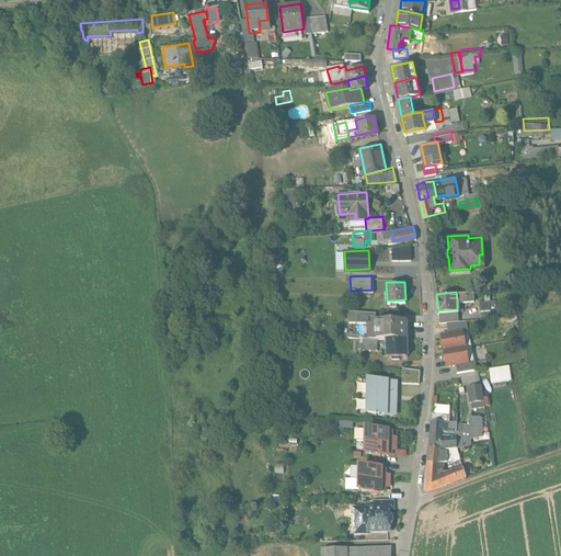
[(494,297),(479,298),(480,307),(489,306),(489,303),(494,302),(494,297)]
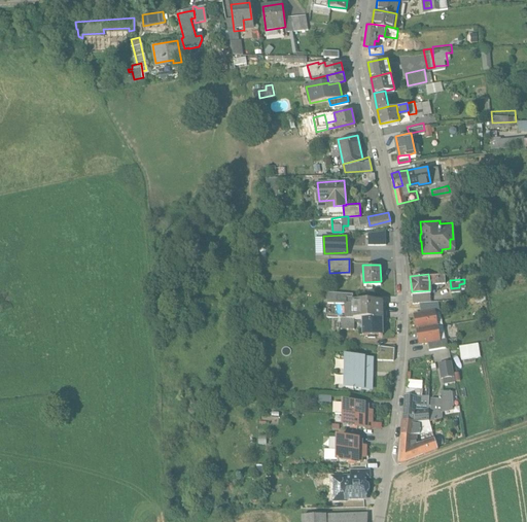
[(349,291),(328,291),(328,302),(352,302),(353,298),(350,298),(349,291)]
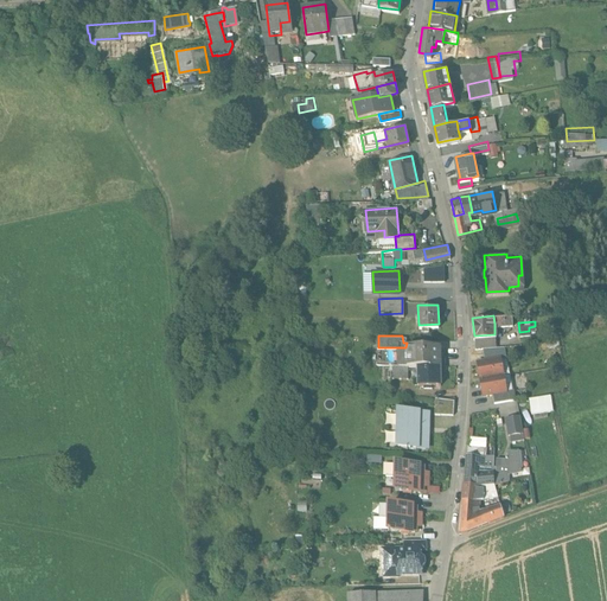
[(440,343),(407,343),(406,347),(407,364),(417,363),(440,363),(440,343)]
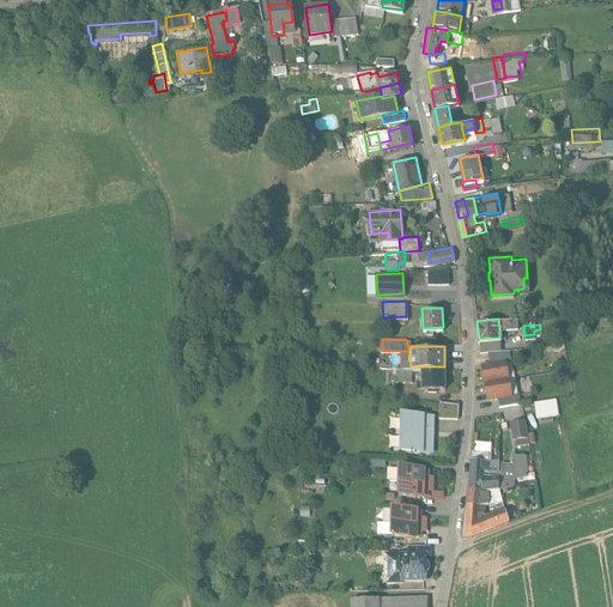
[(505,358),(486,360),(483,364),(486,378),(508,375),(505,358)]
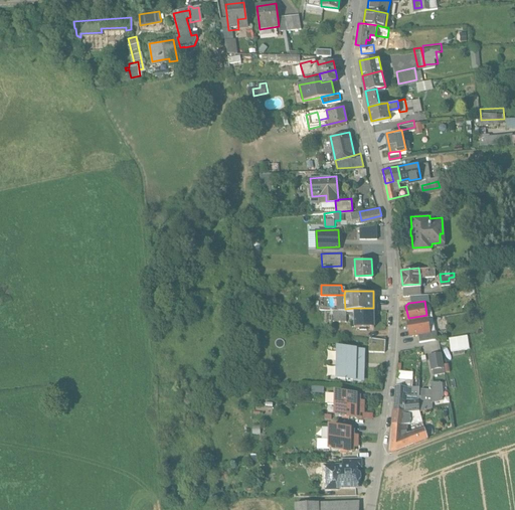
[(373,308),(354,308),(354,324),(373,323),(373,308)]
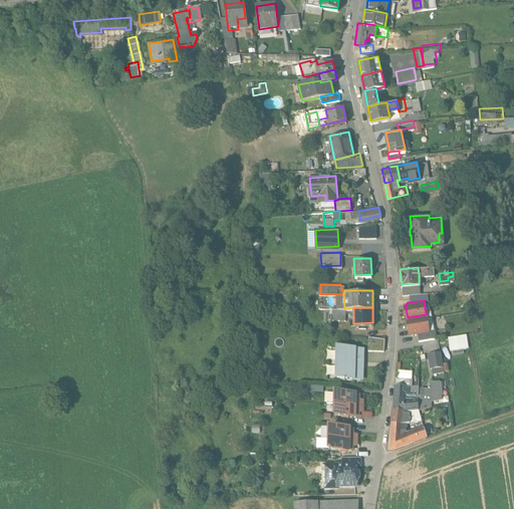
[(344,308),(332,308),(332,318),(345,318),(345,308),(344,308)]
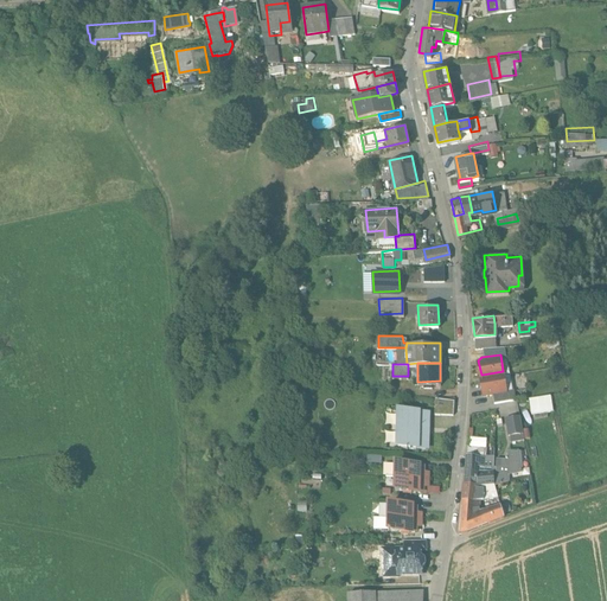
[(503,371),(481,375),(483,387),(487,391),(492,390),(506,388),(503,371)]
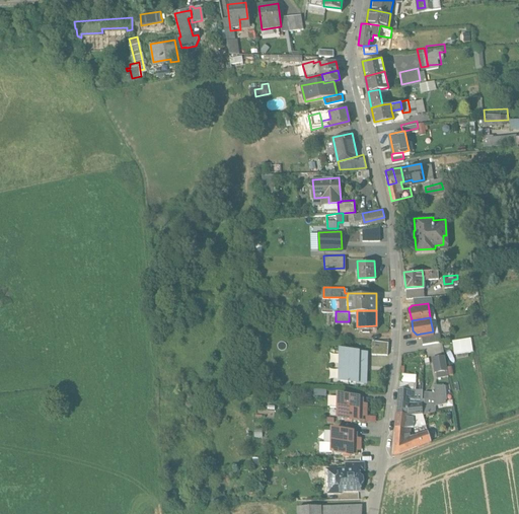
[(433,332),(421,334),(422,342),(440,339),(439,331),(433,332)]
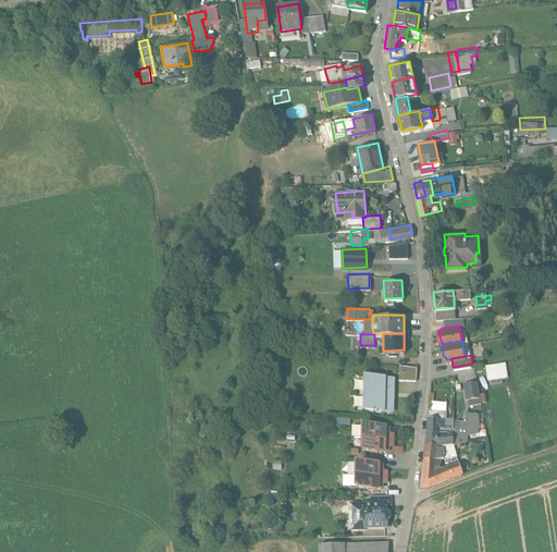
[(487,359),(490,376),(511,373),(509,357),(487,359)]
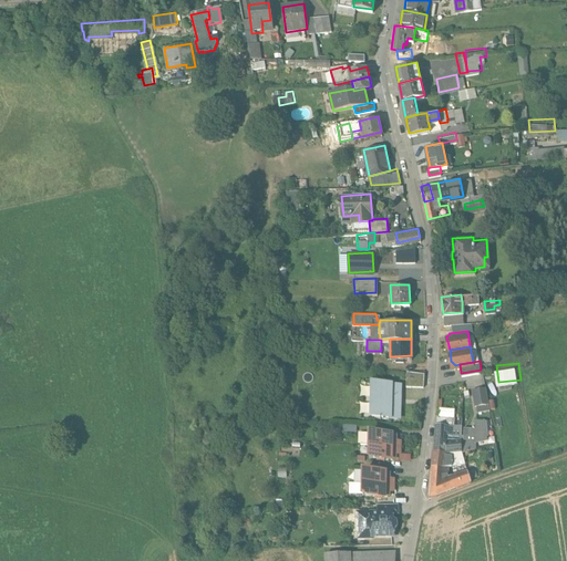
[(424,371),(406,367),(405,383),(423,383),(424,371)]
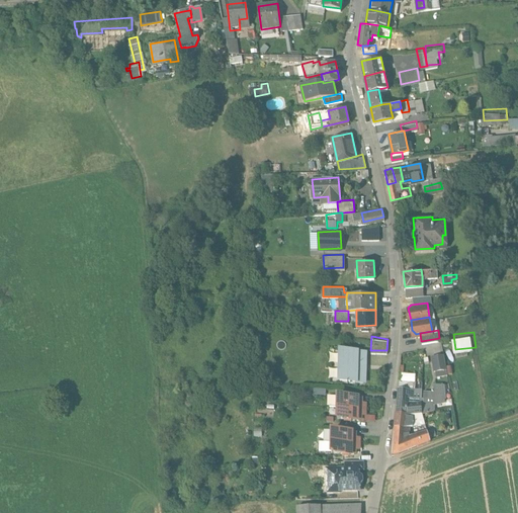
[(364,348),(340,347),(339,378),(364,379),(364,348)]
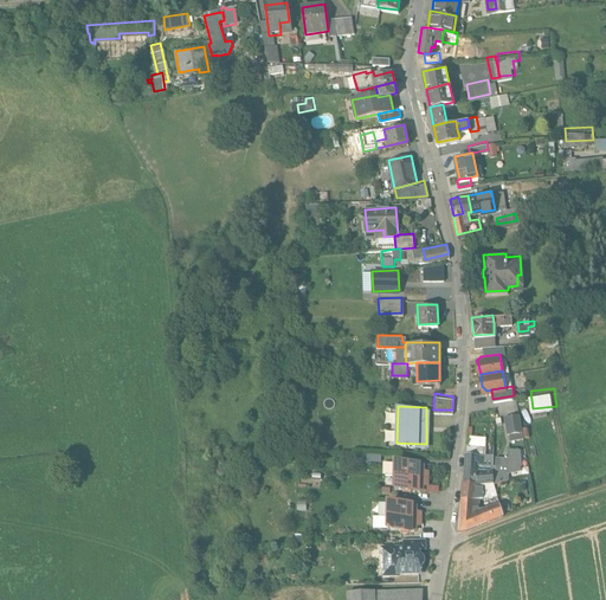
[(519,411),(504,413),(508,431),(522,428),(519,411)]
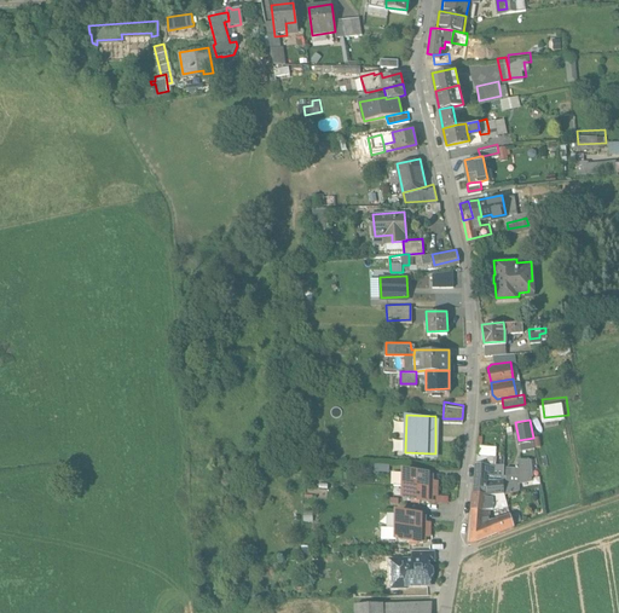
[(487,462),(475,461),(475,470),(487,472),(487,462)]
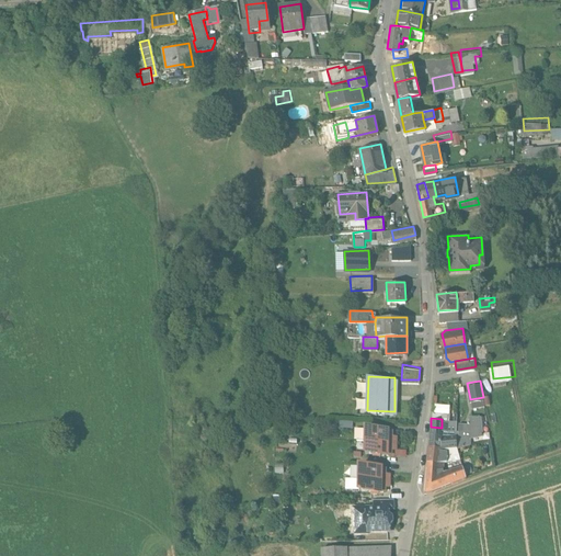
[(380,426),(374,426),(374,428),(366,427),(366,439),(396,440),(396,433),(390,433),(390,428),(380,428),(380,426)]
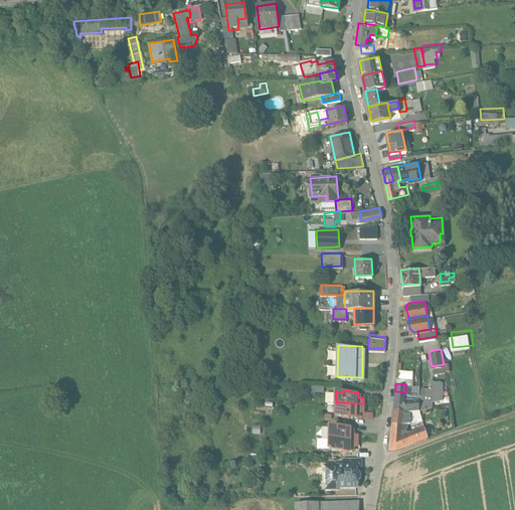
[(404,395),(395,395),(394,407),(402,408),(402,407),(403,407),(404,395)]
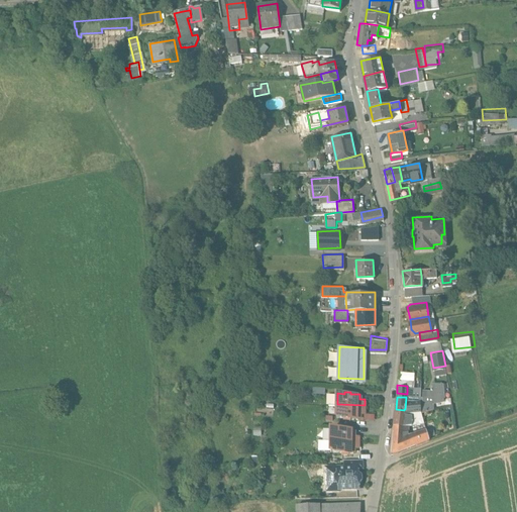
[(409,397),(406,397),(405,409),(410,409),(421,409),(420,400),(417,400),(409,401),(409,397)]
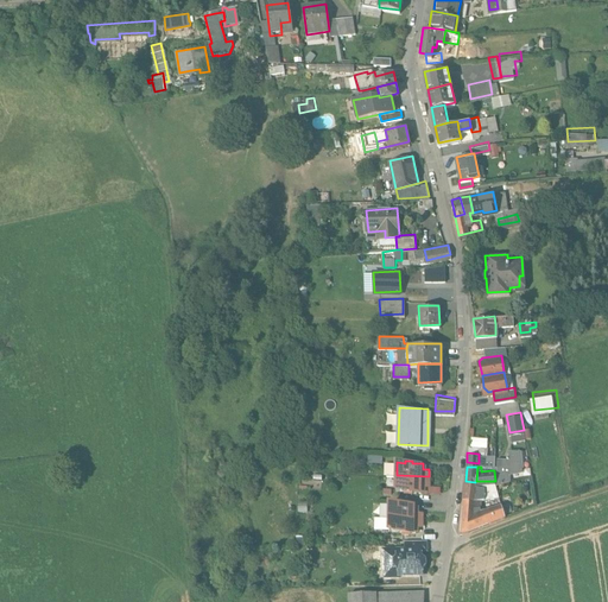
[(429,476),(397,475),(397,488),(405,489),(412,490),(412,489),(423,489),(423,483),(428,483),(429,476)]
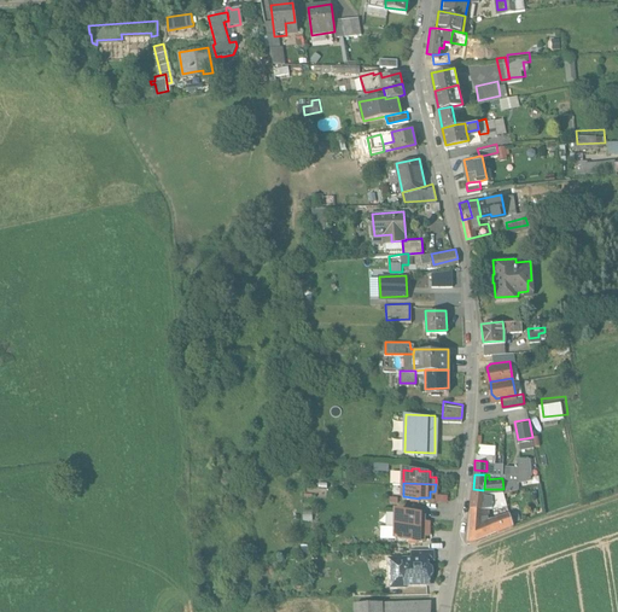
[(483,490),(473,489),(471,506),(482,506),(484,489),(483,489),(483,490)]
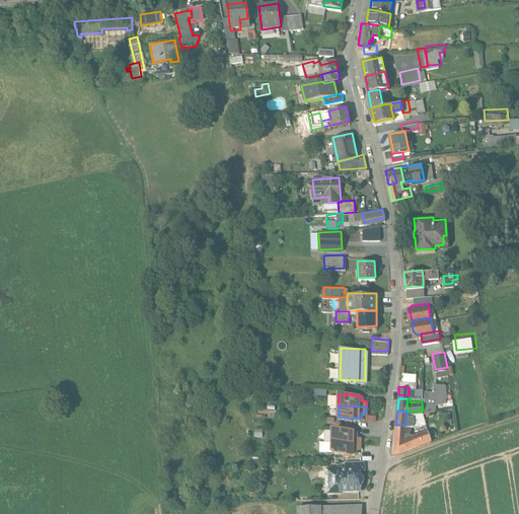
[(404,425),(395,425),(392,452),(399,450),(421,442),(418,432),(410,434),(409,431),(410,424),(404,425)]
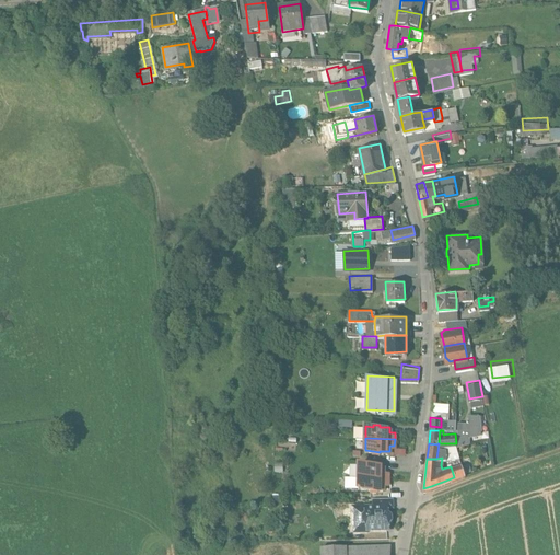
[(376,463),(370,462),(369,464),(359,463),(359,476),(387,476),(387,470),(384,470),(384,464),(376,464),(376,463)]
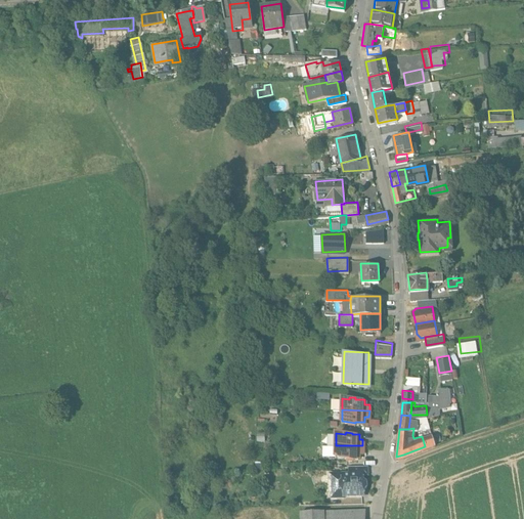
[(431,433),(422,436),(425,446),(434,443),(431,433)]
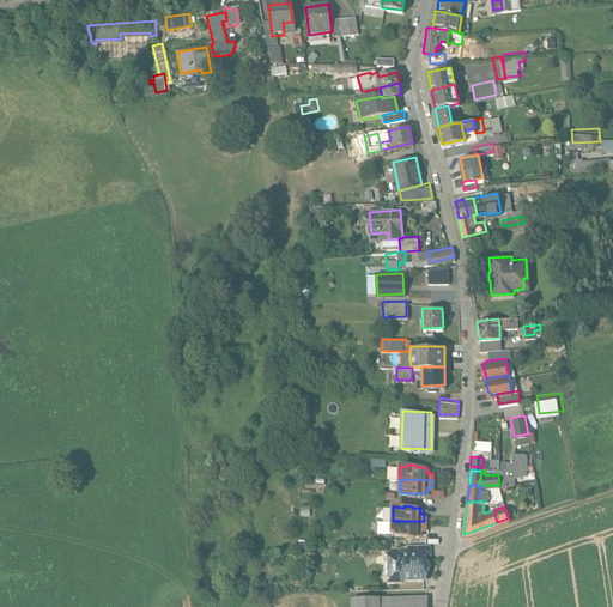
[(424,521),(393,521),(393,534),(406,534),(406,536),(412,536),(412,534),(419,535),(419,528),(424,528),(424,521)]
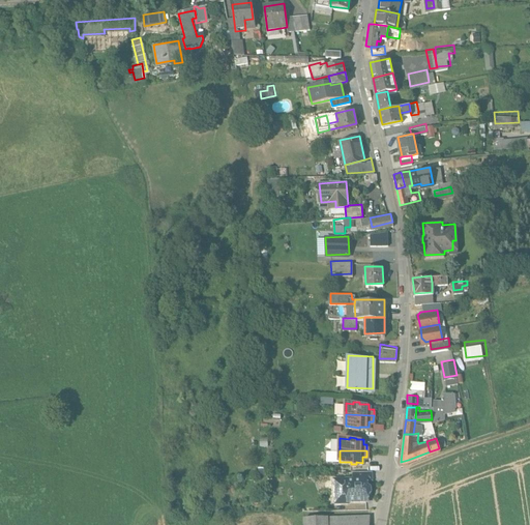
[(372,469),(353,470),(354,477),(366,476),(366,477),(373,477),(372,469)]
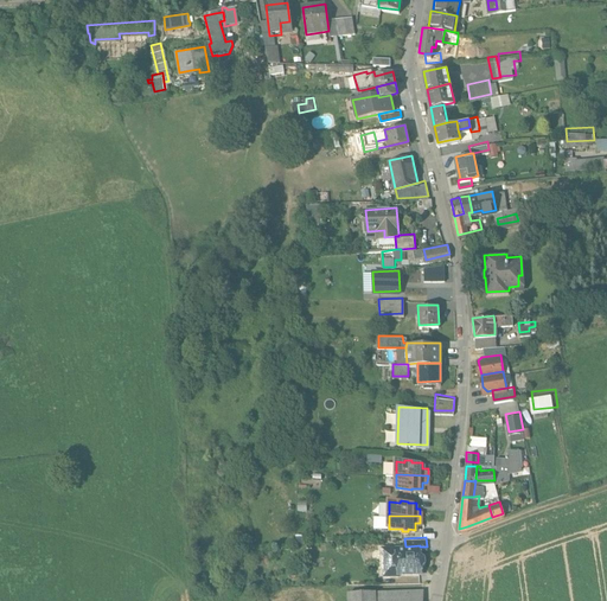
[(398,545),(387,547),(387,555),(385,555),(383,557),(384,564),(387,567),(390,567),(390,575),(400,574),(400,573),(420,571),(419,564),(422,564),(426,561),(425,556),(422,554),(421,554),(420,547),(420,545),(406,547),(406,550),(398,550),(398,545)]
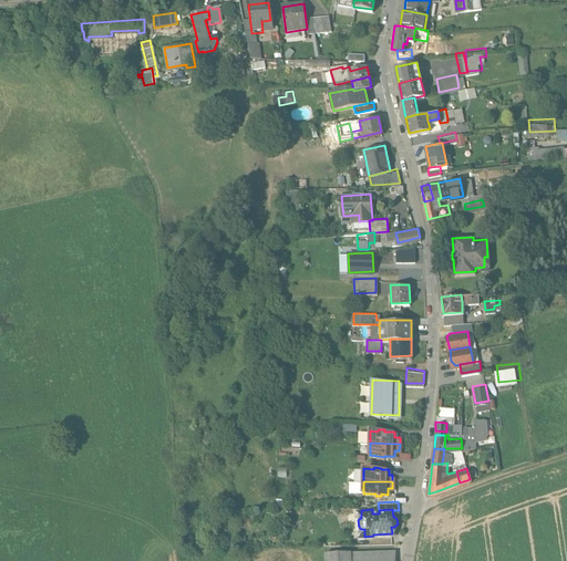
[(394,560),(395,549),(351,552),(351,560),(394,560)]
